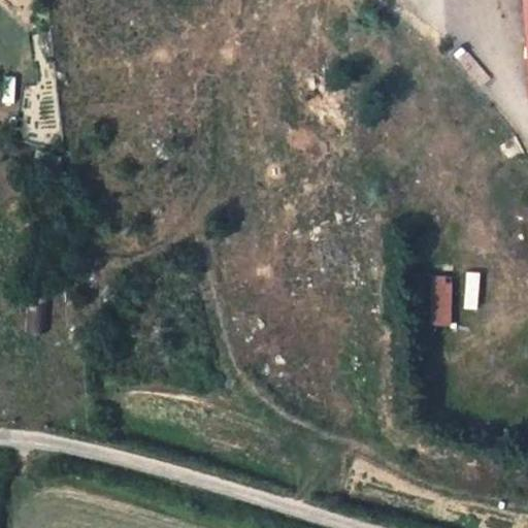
[(464,52),(455,60),(482,89),(491,79),(464,52)]
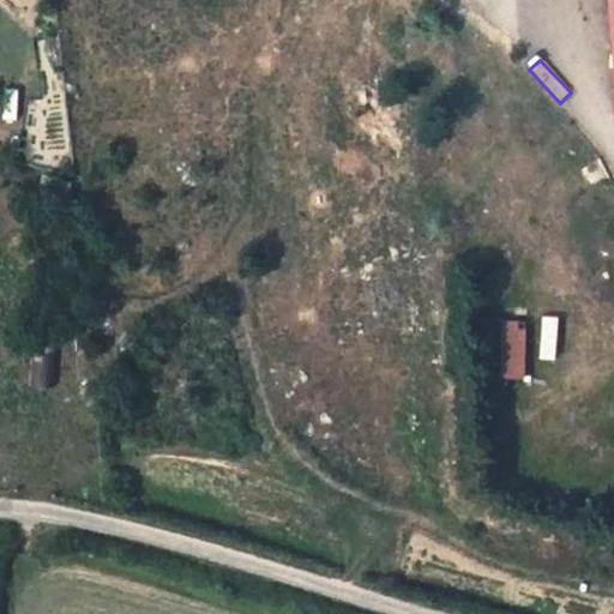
[(0,121),(17,121),(17,90),(0,89),(0,121)]
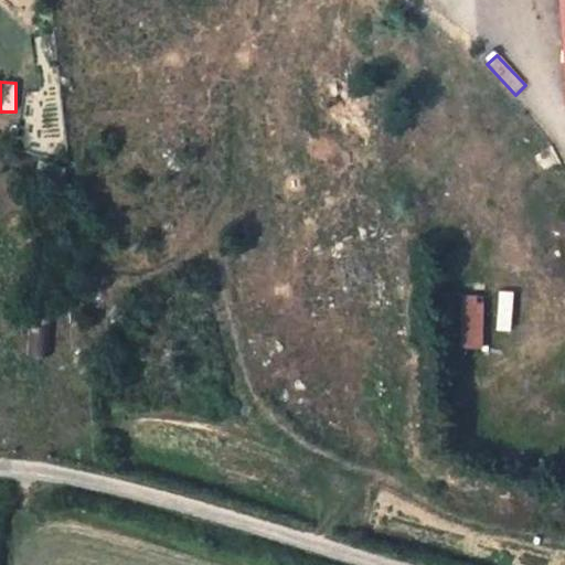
[(460,296),(458,350),(482,351),(483,297),(460,296)]
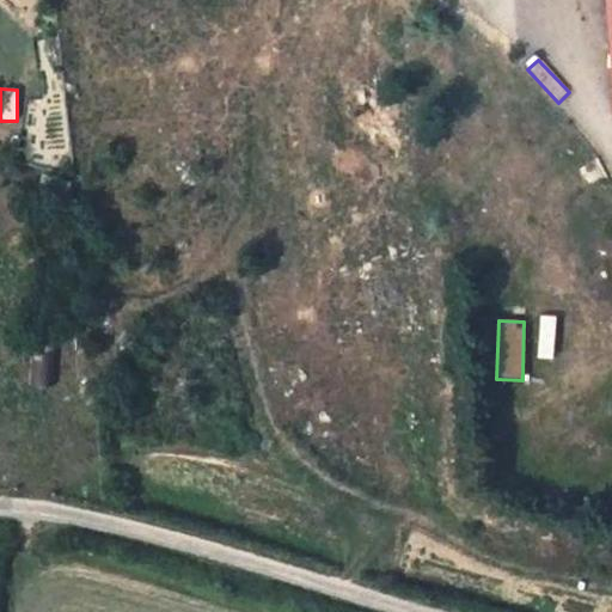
[(57,324),(36,323),(32,386),(53,389),(53,379),(57,324)]
